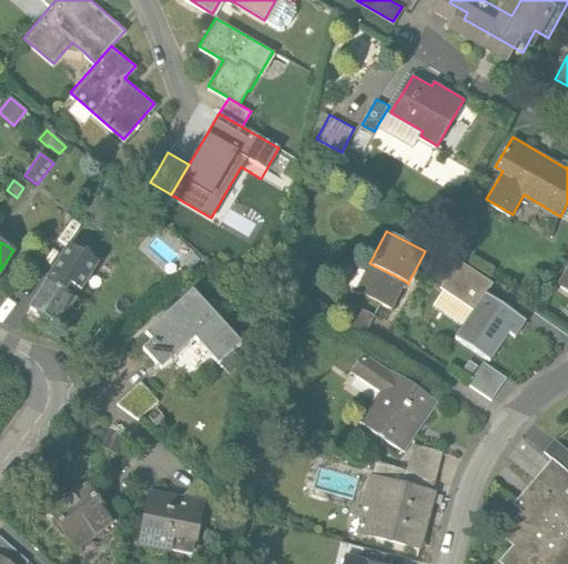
[(97,260),(67,242),(44,280),(66,293),(71,283),(80,289),(97,260)]
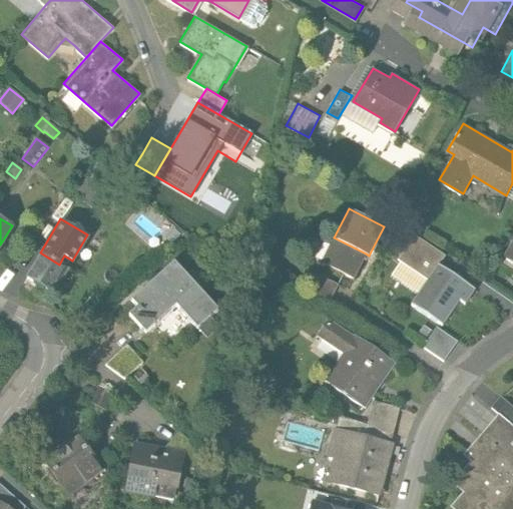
[(334,237),(322,260),(354,277),(366,253),(334,237)]
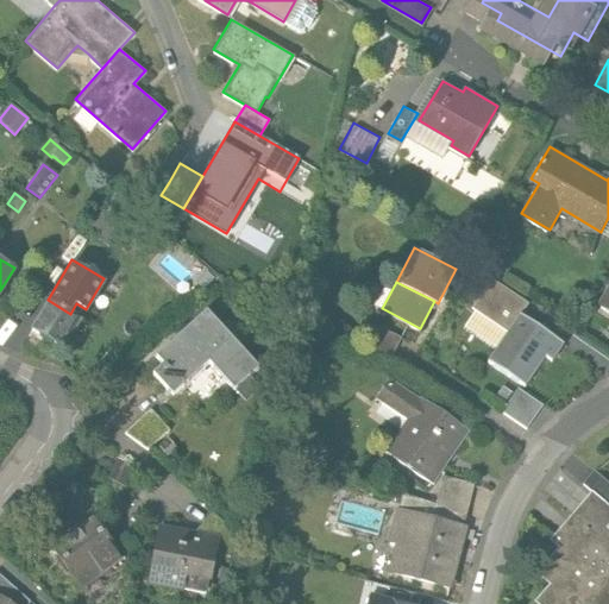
[(70,314),(48,300),(30,329),(62,348),(80,320),(70,314)]
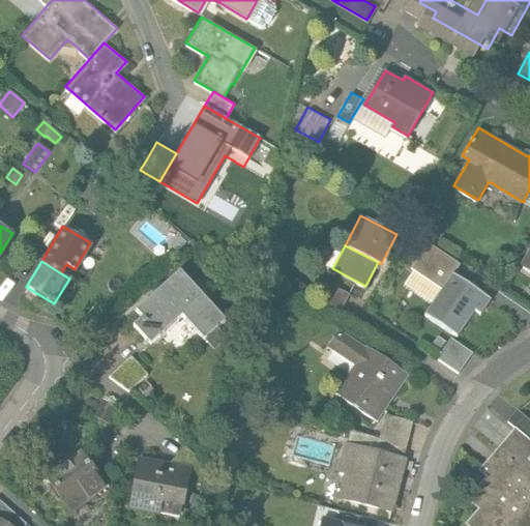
[(179,268),(135,310),(142,317),(133,324),(150,344),(181,316),(203,340),(226,319),(179,268)]
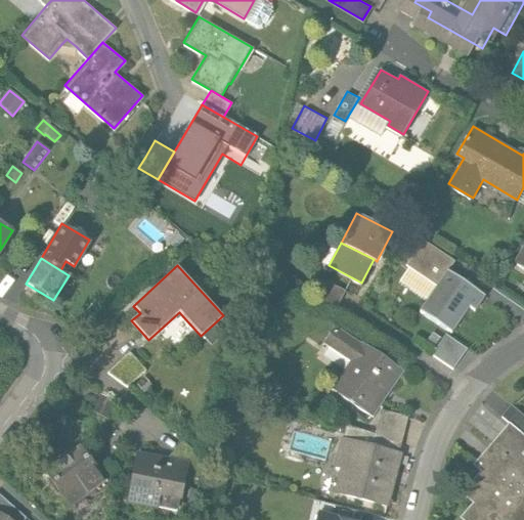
[(447,269),(420,310),(453,333),(471,306),(477,309),(486,295),(447,269)]
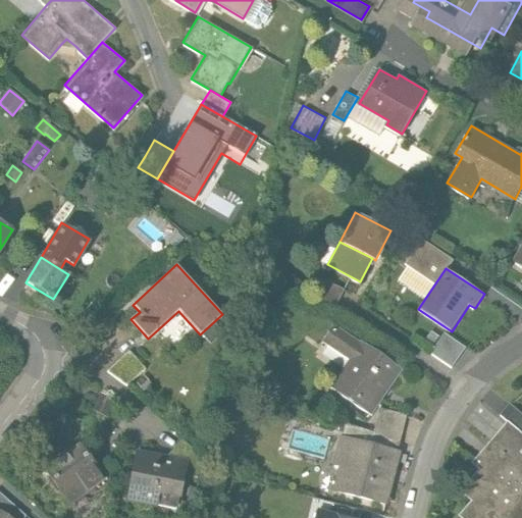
[(345,289),(323,277),(313,297),(334,308),(345,289)]
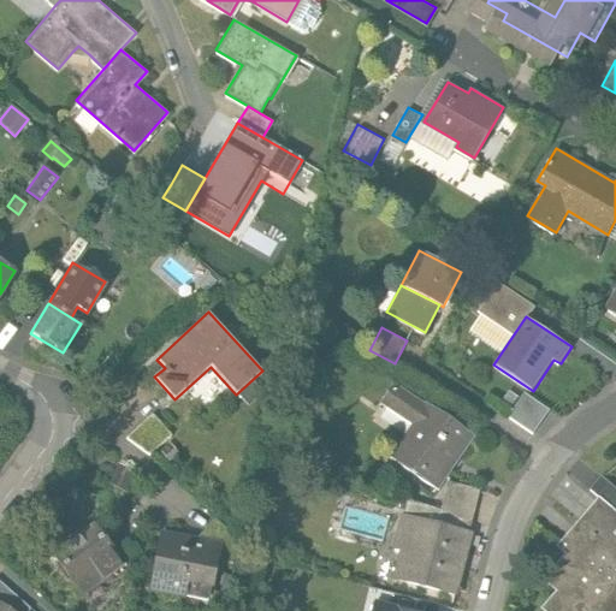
[(395,383),(381,402),(414,423),(391,456),(436,487),(472,435),(395,383)]
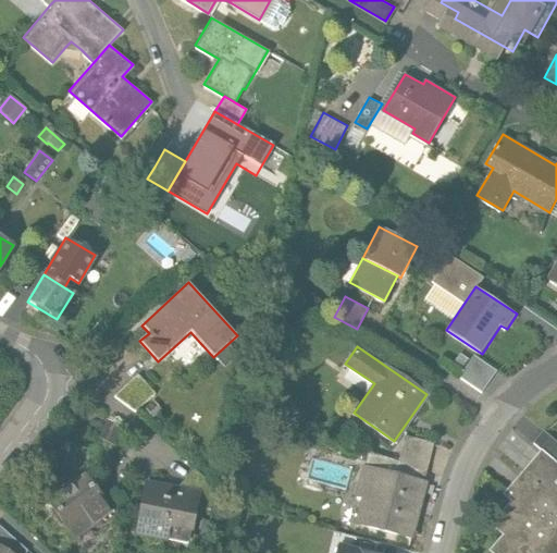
[(471,349),(455,373),(478,389),(494,365),(471,349)]
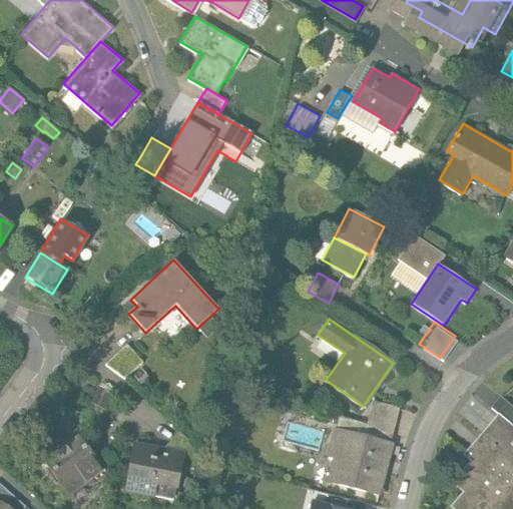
[(112,394),(98,386),(89,402),(102,410),(112,394)]
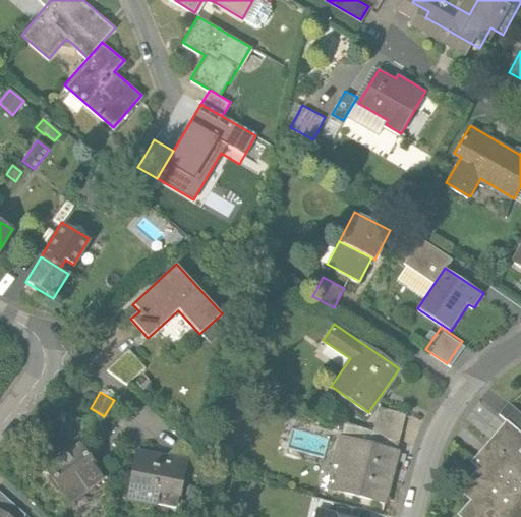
[(499,413),(507,420),(520,432),(520,412),(508,402),(499,413)]
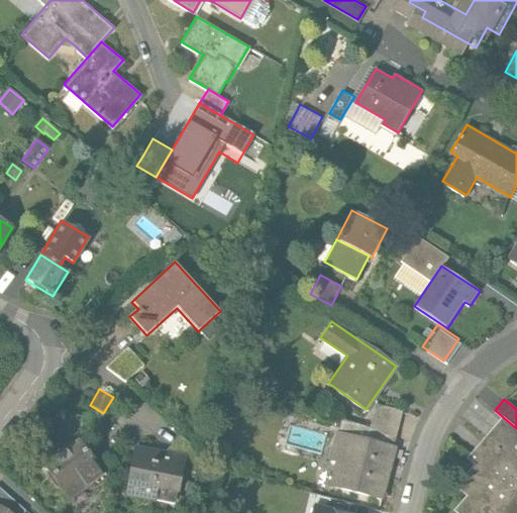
[(342,417),(338,430),(393,445),(403,409),(376,402),(370,425),(342,417)]
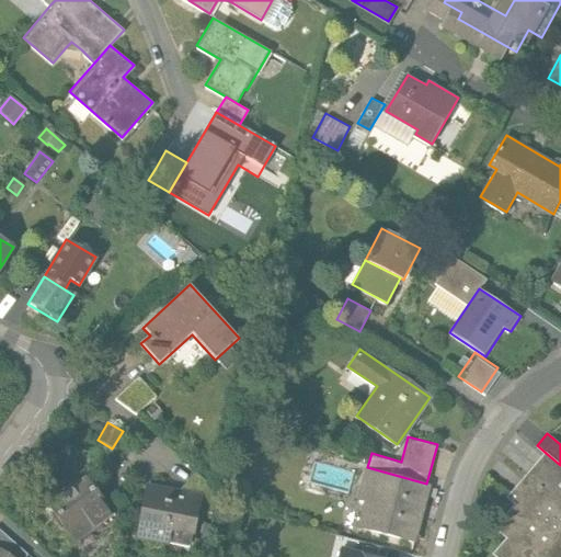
[(506,540),(492,555),(494,556),(560,556),(560,487),(559,486),(560,482),(560,465),(546,453),(506,498),(515,504),(494,530),(506,540)]
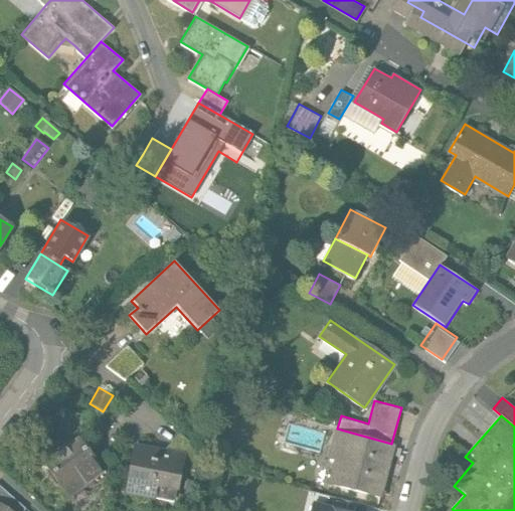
[(391,444),(337,429),(330,456),(336,457),(330,481),(377,495),(391,444)]
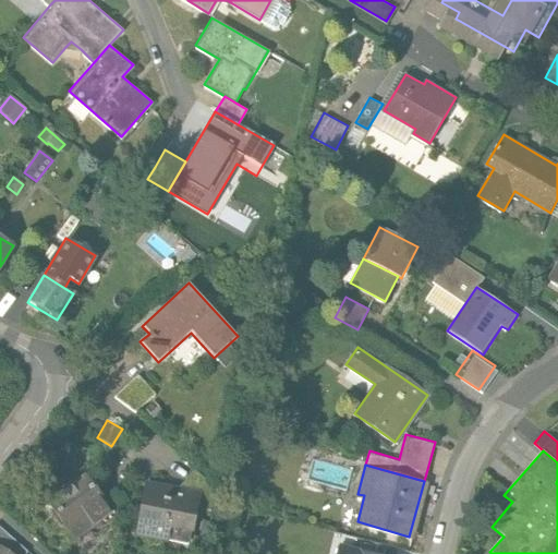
[(183,488),(182,490),(197,492),(197,496),(199,506),(211,508),(215,488),(195,468),(180,484),(183,488)]
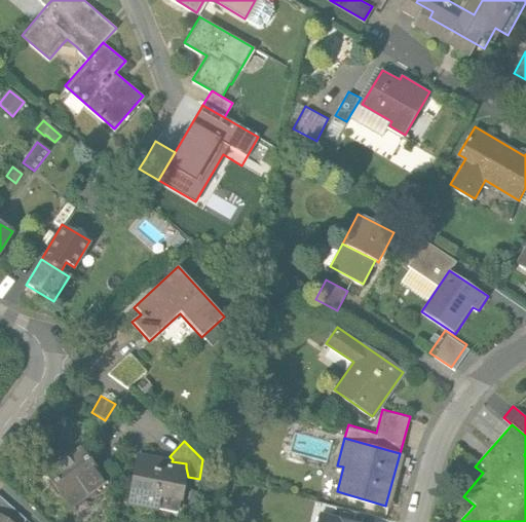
[(104,481),(79,448),(45,474),(65,499),(86,485),(90,491),(104,481)]
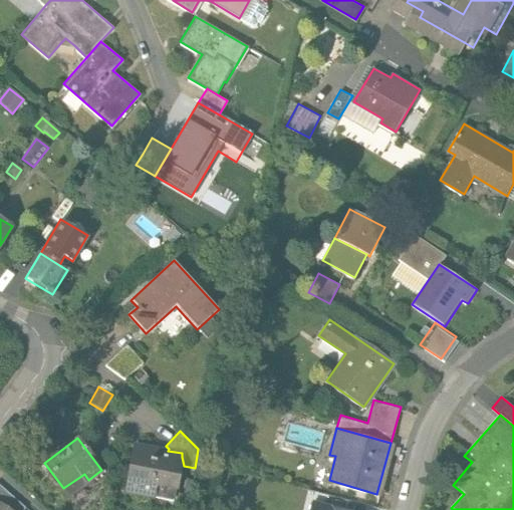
[(168,451),(136,444),(126,491),(153,496),(154,489),(175,493),(182,457),(182,453),(168,451)]
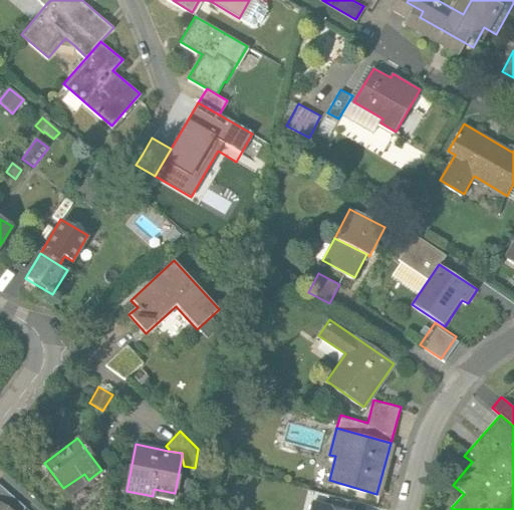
[(0,502),(10,509),(23,509),(26,506),(0,482),(0,502)]
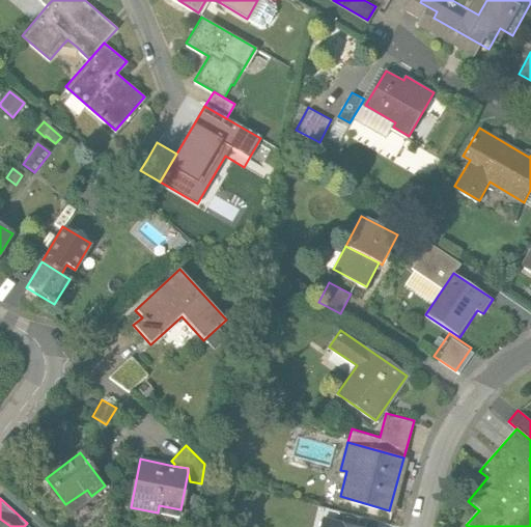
[(362,514),(358,526),(389,526),(391,522),(362,514)]
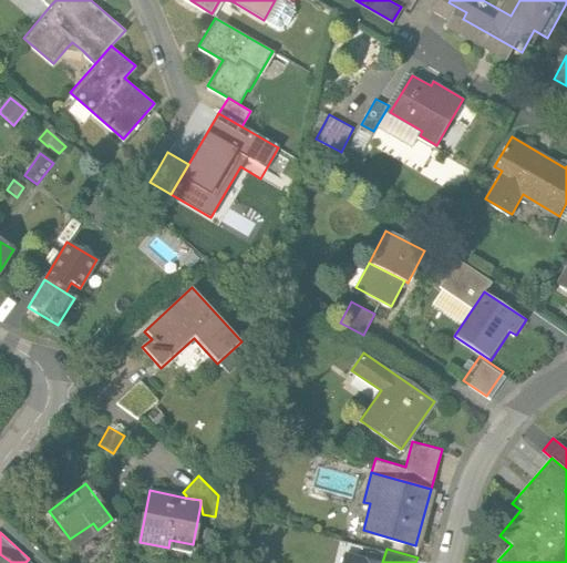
[(380,562),(346,553),(342,562),(380,562)]
